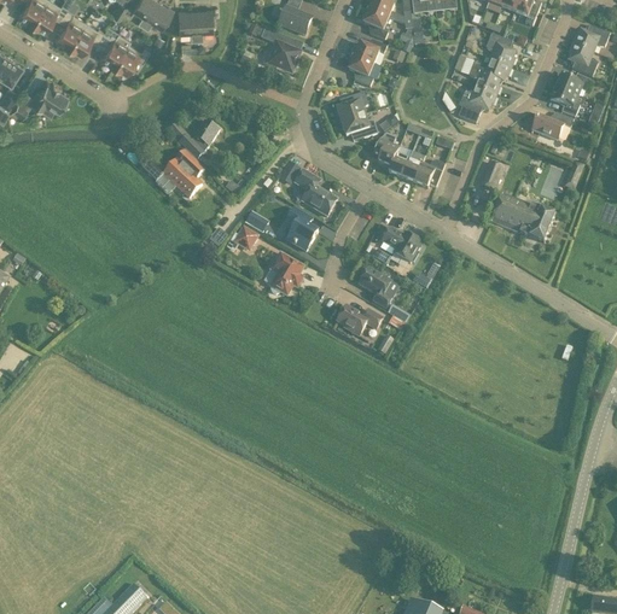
[(17,15),(30,22),(44,0),(25,0),(17,15)]
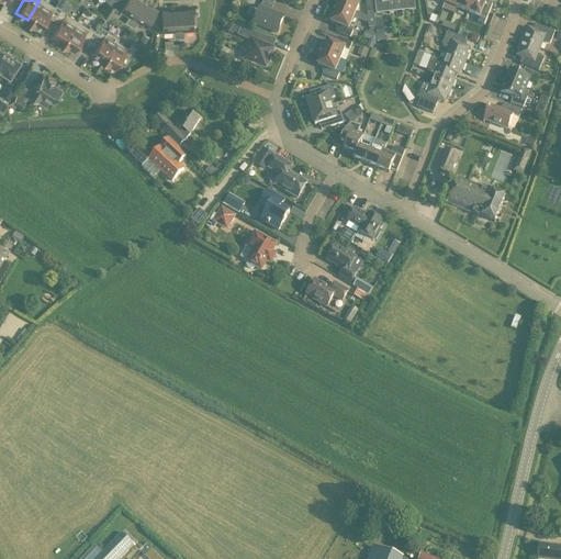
[(53,17),(59,6),(54,2),(54,3),(48,0),(40,0),(27,20),(38,28),(47,13),(53,17)]
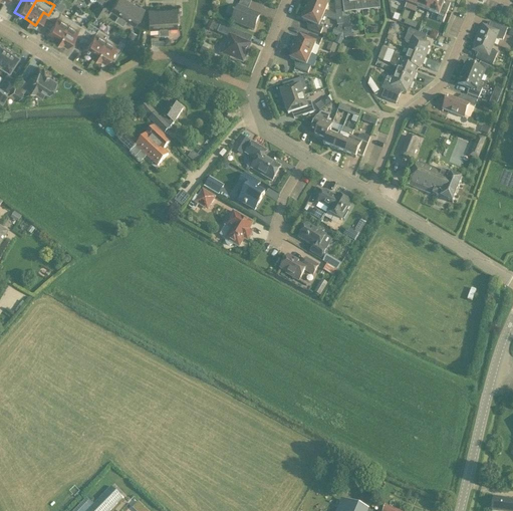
[(97,14),(104,4),(98,0),(91,11),(97,14)]
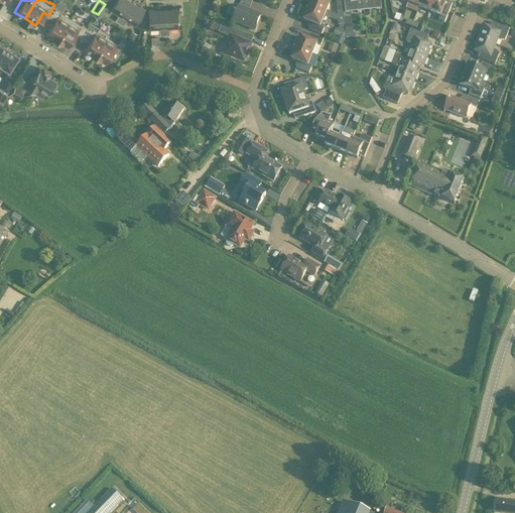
[(114,17),(118,20),(131,0),(113,0),(109,7),(117,12),(114,17)]
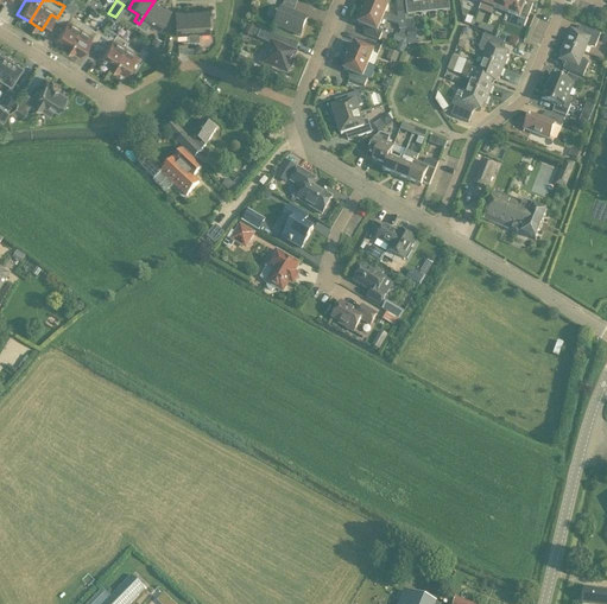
[(155,0),(139,24),(144,26),(147,20),(157,26),(169,7),(159,0),(155,0)]
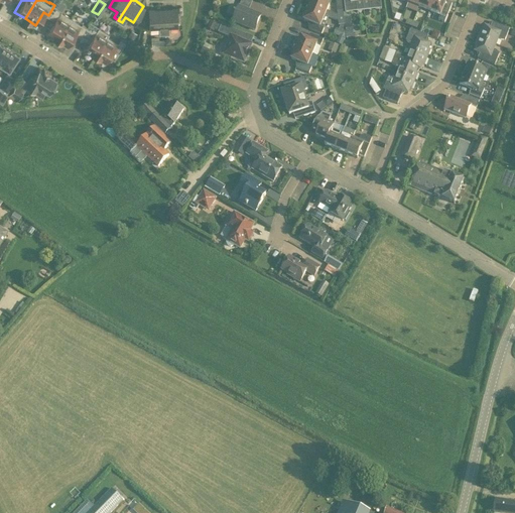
[(240,0),(238,4),(232,19),(253,28),(260,12),(248,8),(251,0),(240,0)]
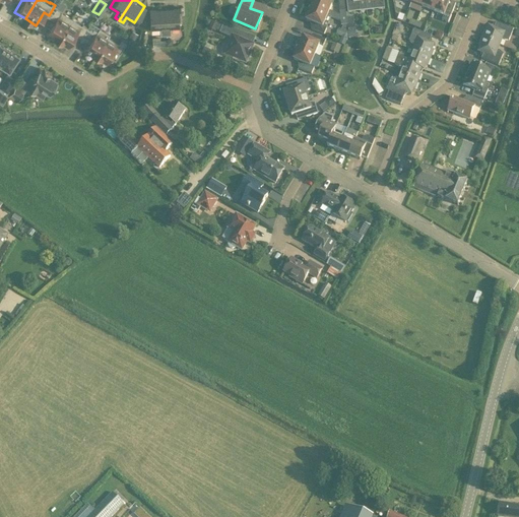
[(312,0),(310,7),(326,13),(339,19),(339,23),(346,22),(342,0),(337,0),(338,13),(328,9),(330,2),(325,0),(312,0)]
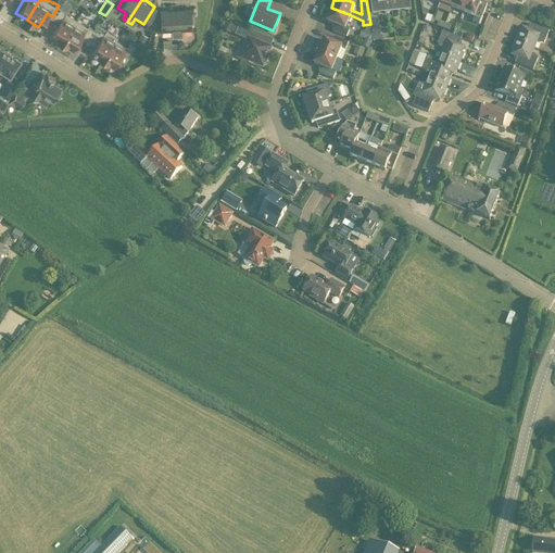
[(368,0),(370,11),(378,11),(377,0),(368,0)]
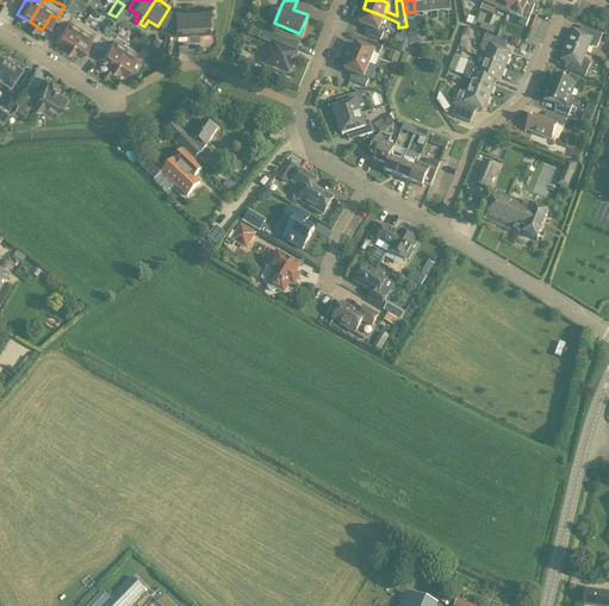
[(496,0),(493,5),(507,11),(510,0),(496,0)]
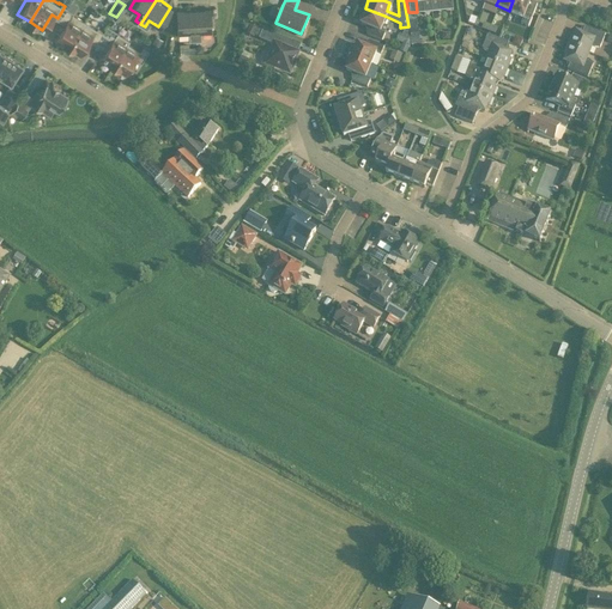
[(513,0),(509,11),(522,16),(520,22),(527,24),(537,2),(531,0),(513,0)]
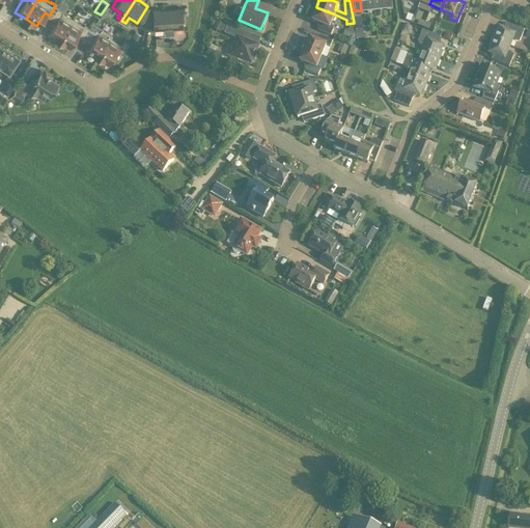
[(47,32),(57,39),(72,17),(61,10),(61,8),(56,5),(50,16),(55,19),(47,32)]
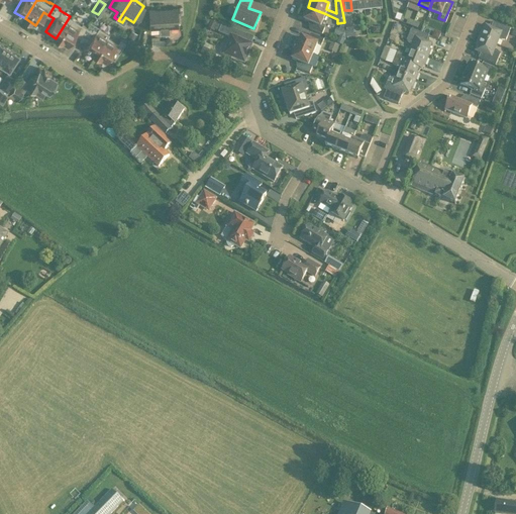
[(176,5),(162,6),(164,31),(168,31),(168,25),(177,25),(176,5)]
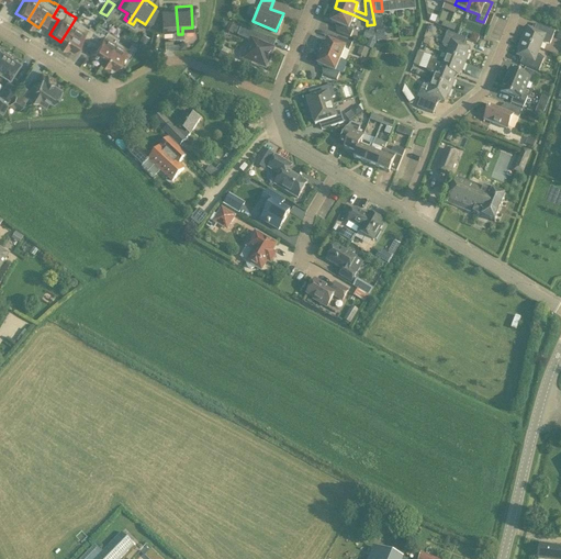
[(161,29),(171,28),(172,35),(178,34),(176,7),(160,8),(161,29)]
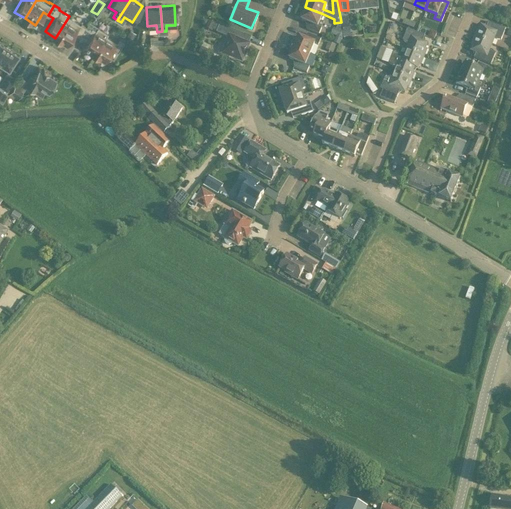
[(305,7),(300,18),(307,21),(305,26),(318,32),(320,26),(316,24),(321,13),(305,7)]
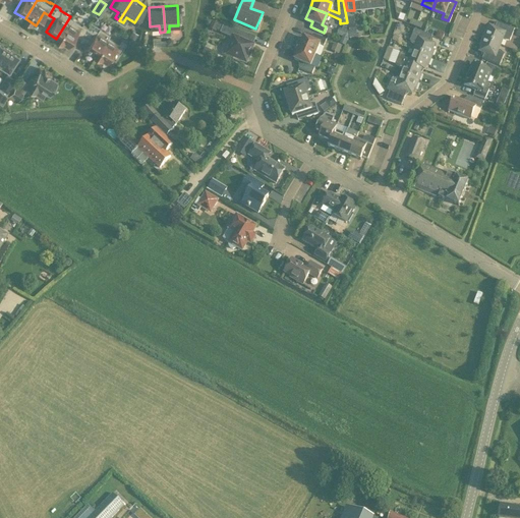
[(74,32),(79,35),(85,24),(81,21),(80,22),(70,16),(56,39),(66,45),(74,32)]
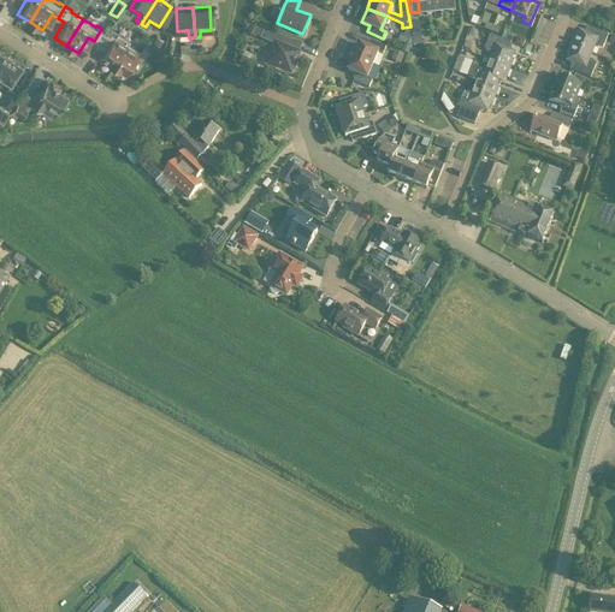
[(250,22),(246,31),(254,35),(254,34),(273,42),(265,63),(275,66),(275,67),(282,71),(283,69),(290,72),(299,49),(289,46),(293,39),(264,27),(262,27),(250,22)]
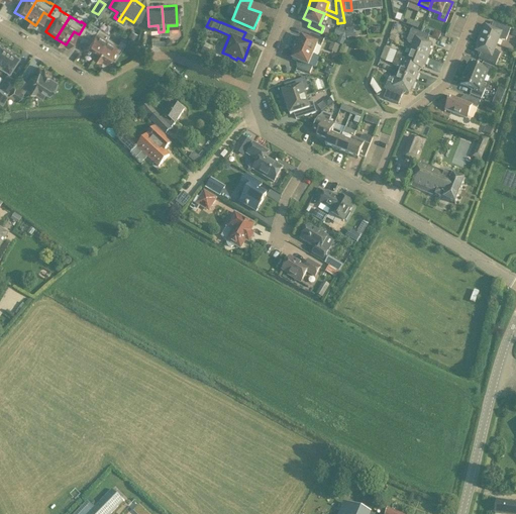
[(481,27),(478,35),(496,42),(498,37),(504,38),(507,32),(509,26),(492,19),(490,25),(485,23),(483,28),(481,27)]
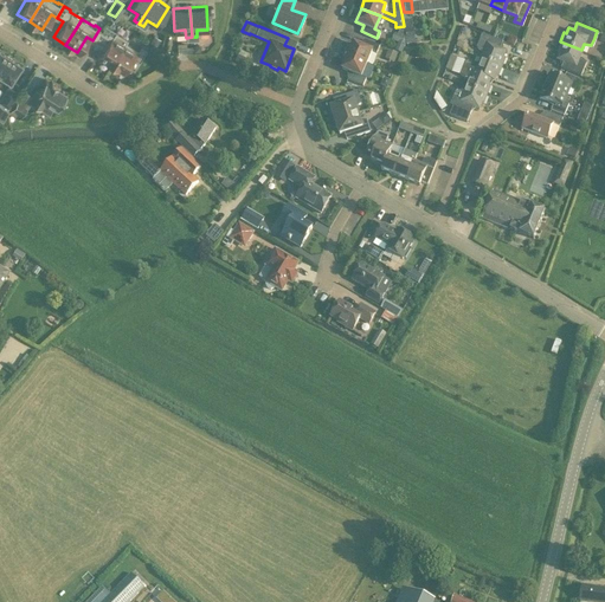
[(103,47),(97,56),(109,63),(124,40),(126,38),(114,30),(111,36),(100,28),(92,40),(103,47)]
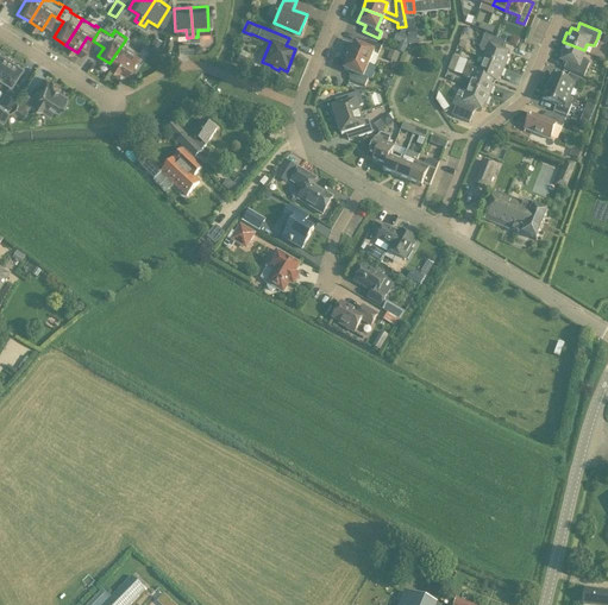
[(483,31),(477,45),(484,50),(482,56),(503,64),(507,56),(505,55),(507,49),(501,46),(503,39),(483,31)]
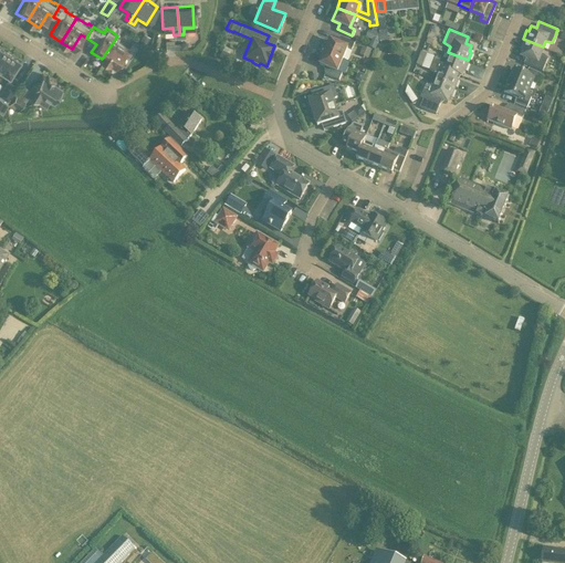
[(328,38),(323,50),(341,58),(346,45),(351,48),(353,41),(338,35),(336,41),(328,38)]
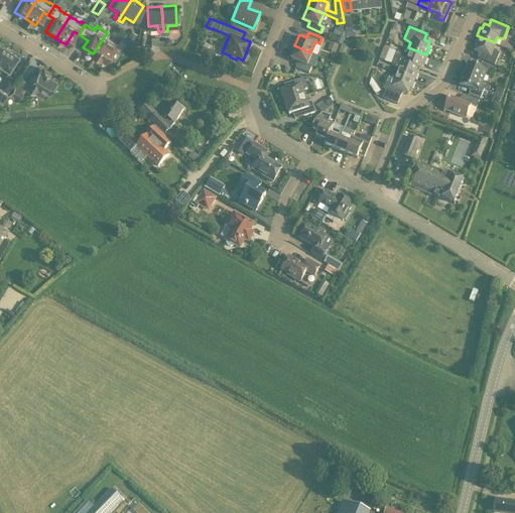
[(106,34),(93,53),(104,60),(112,47),(117,50),(123,40),(118,37),(116,40),(106,34)]
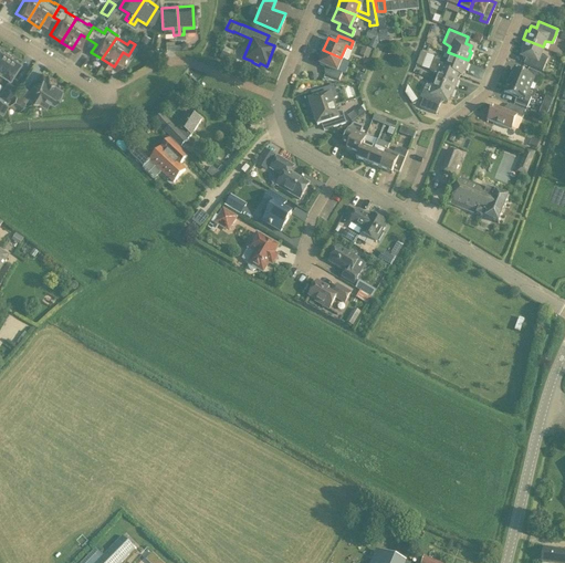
[(519,53),(524,55),(522,62),(541,70),(544,63),(546,56),(541,52),(543,47),(523,39),(520,48),(521,48),(519,53)]
